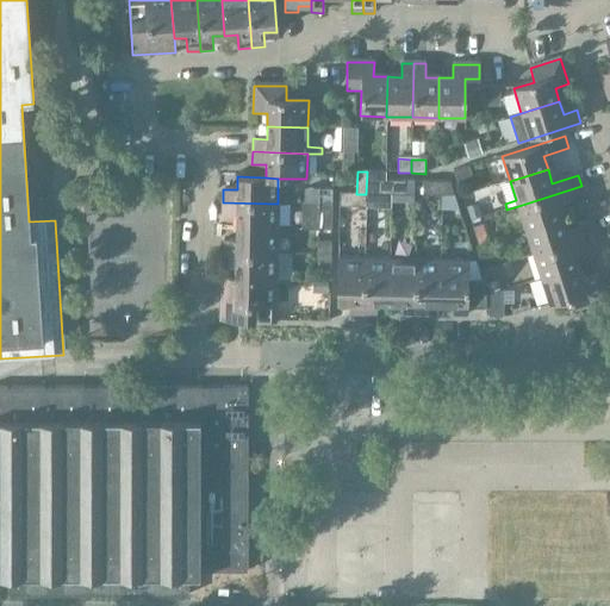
[(392,195),(392,182),(378,181),(378,195),(392,195)]
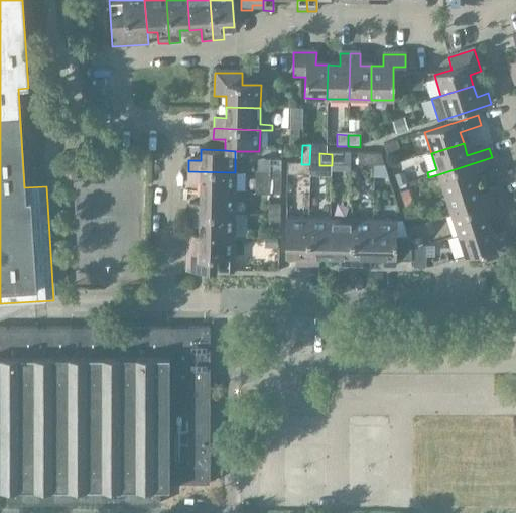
[(343,154),(332,154),(332,165),(343,166),(343,154)]
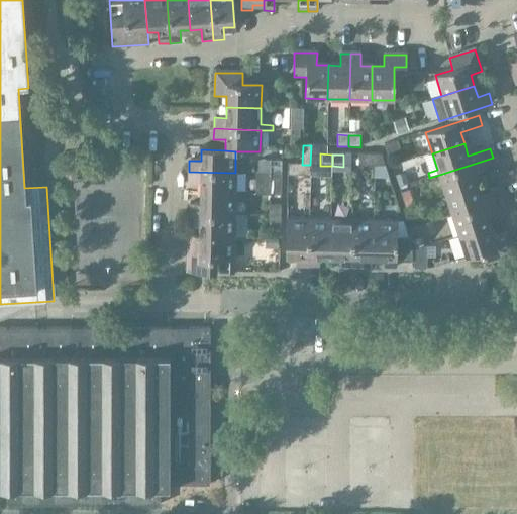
[(358,167),(370,167),(370,155),(358,155),(358,167)]
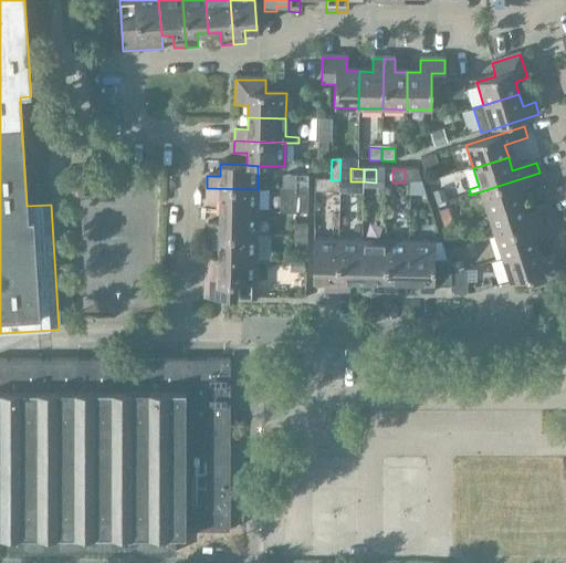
[(405,183),(411,183),(421,184),(417,170),(405,169),(405,183)]
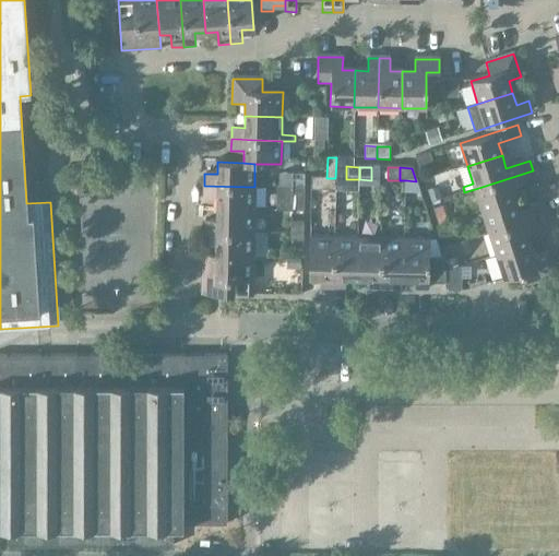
[(536,181),(533,170),(475,189),(482,211),(516,201),(512,188),(536,181)]
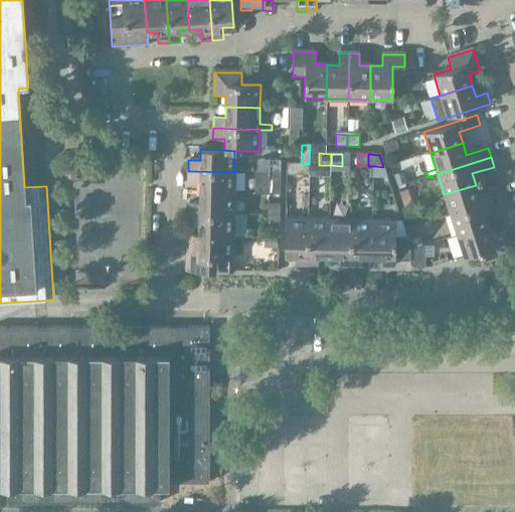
[(269,162),(269,173),(280,173),(281,162),(269,162)]
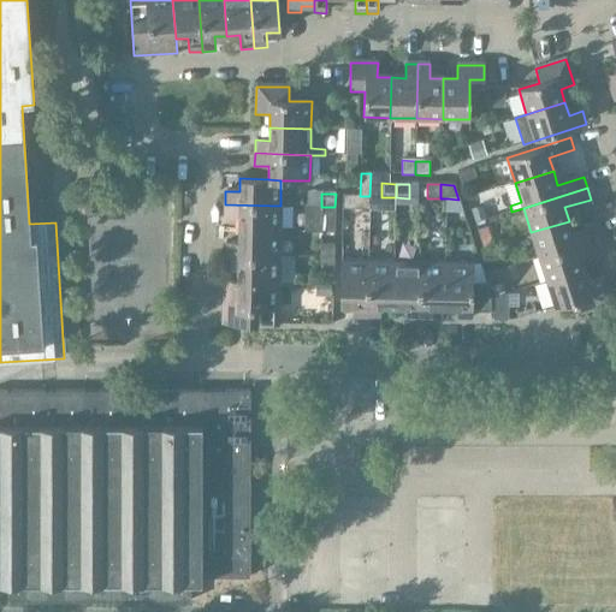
[(356,211),(356,196),(343,195),(343,209),(356,211)]
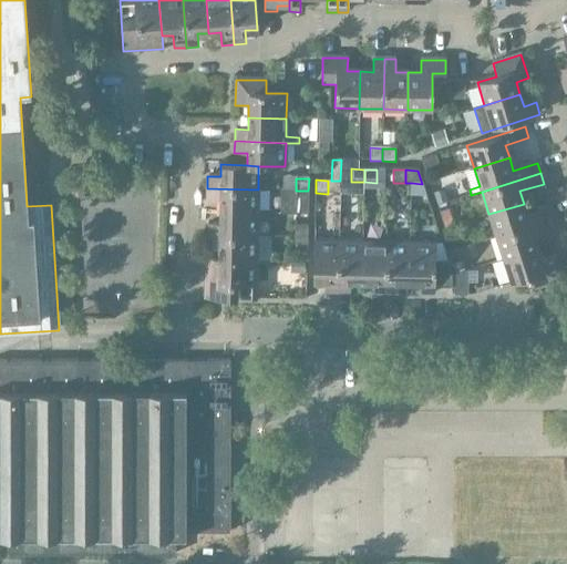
[(340,194),(340,181),(331,181),(328,181),(328,194),(340,194)]
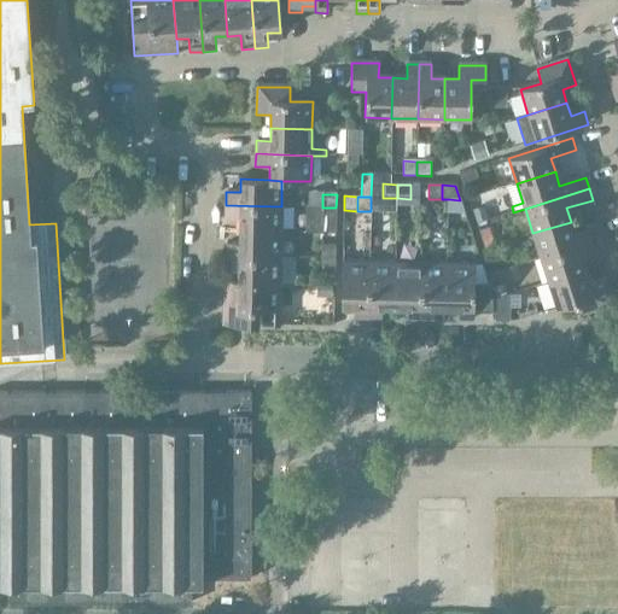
[(280,233),(281,206),(226,205),(226,218),(239,218),(239,232),(280,233)]
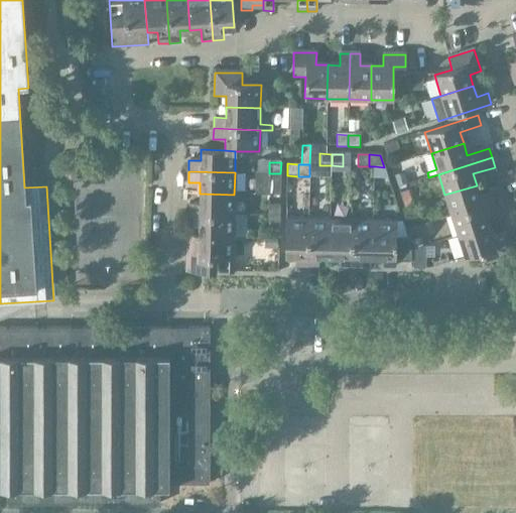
[(269,173),(268,185),(280,185),(280,173),(269,173)]
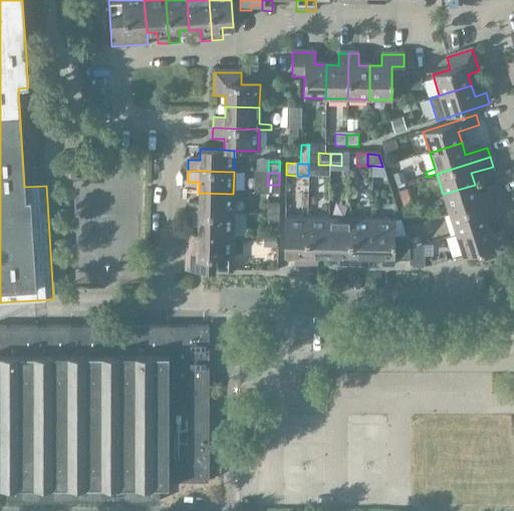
[(450,215),(503,198),(500,189),(479,196),(475,185),(443,194),(450,215)]
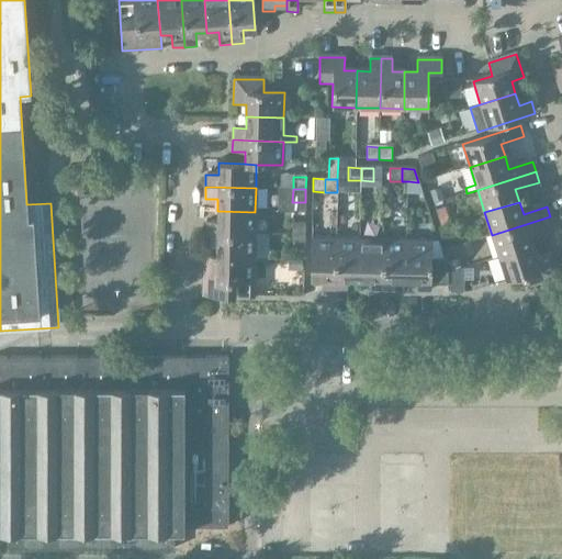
[(255,235),(255,212),(217,211),(217,223),(204,222),(204,234),(255,235)]
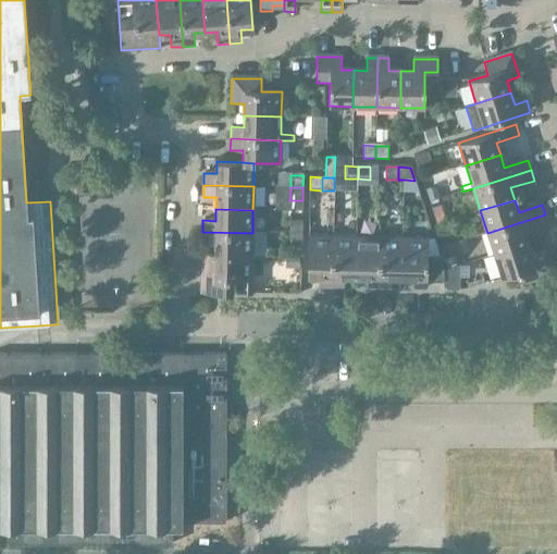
[(548,225),(545,214),(487,233),(495,256),(529,244),(525,233),(548,225)]
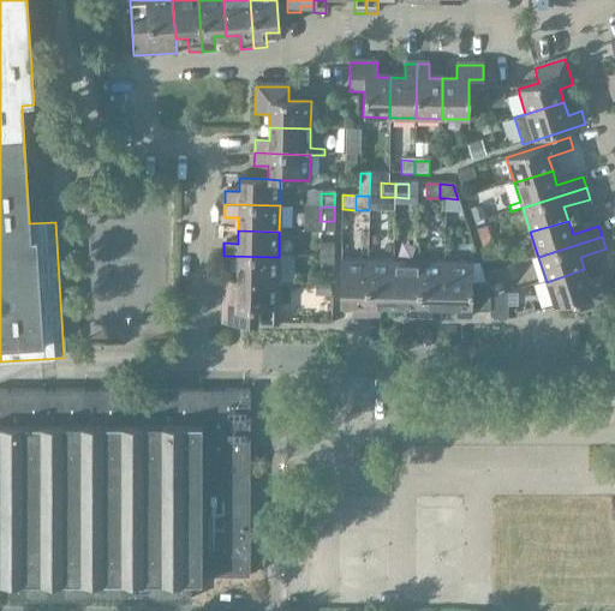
[(320,244),(318,258),(334,258),(334,245),(320,244)]
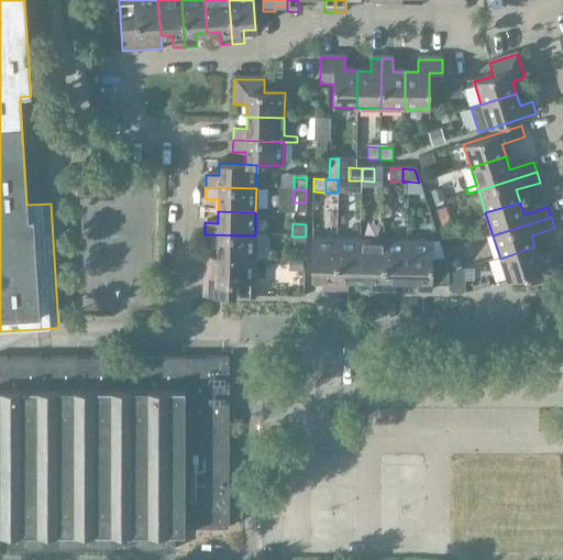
[(255,260),(255,235),(205,234),(205,246),(217,246),(217,259),(255,260)]
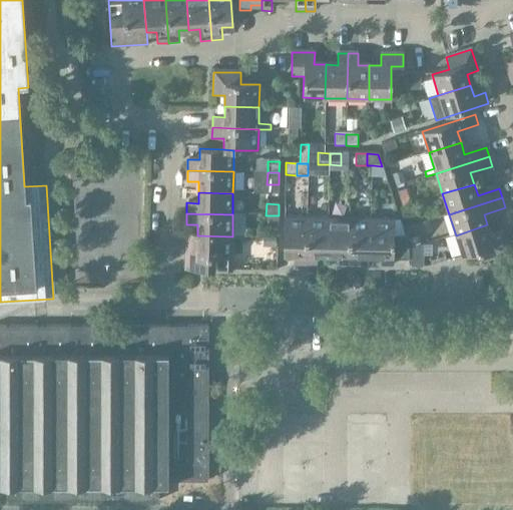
[(279,215),(266,215),(266,227),(278,228),(279,215)]
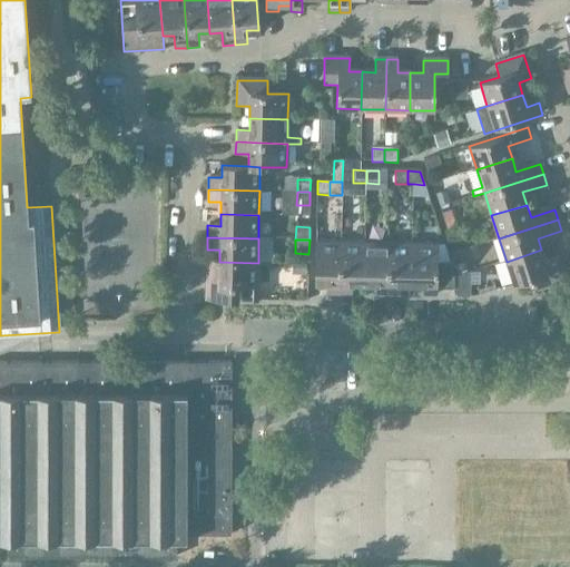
[(341,243),(316,243),(315,281),(327,281),(327,294),(340,294),(341,243)]
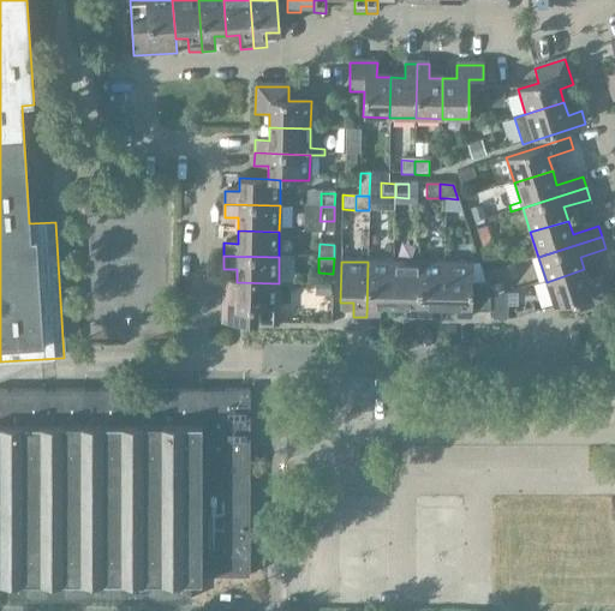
[(393,263),(368,262),(366,317),(380,318),(380,304),(392,304),(393,263)]
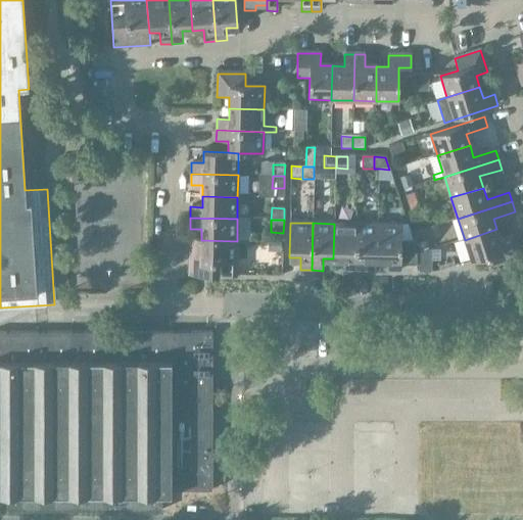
[(344,271),(355,271),(357,224),(334,224),(333,258),(344,258),(344,271)]
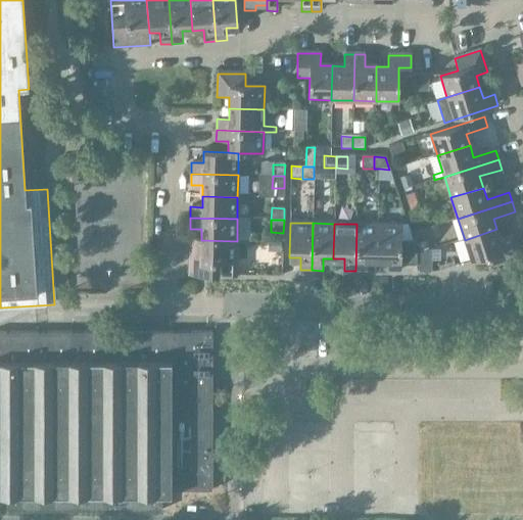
[(367,260),(378,260),(378,225),(357,224),(355,271),(367,272),(367,260)]
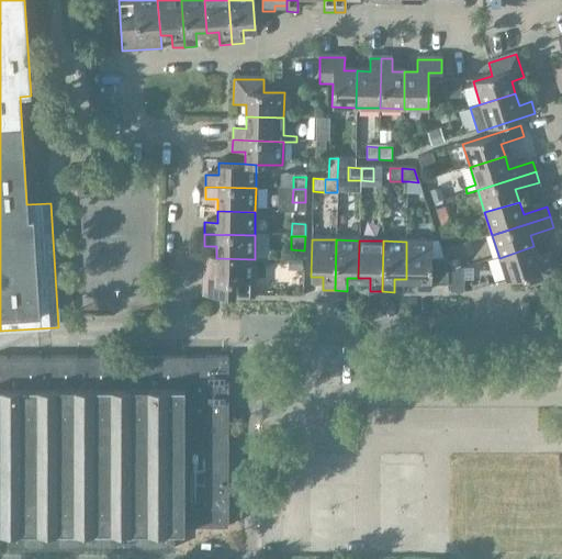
[(430,242),(406,242),(406,279),(417,279),(417,292),(429,292),(430,242)]
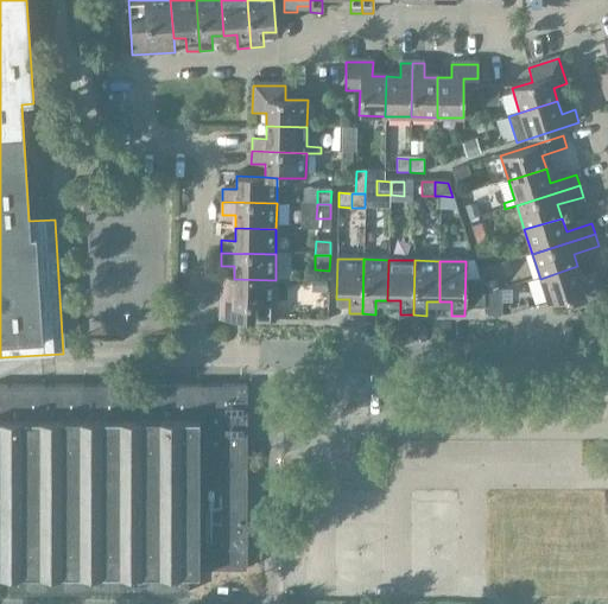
[(548,304),(569,297),(574,310),(603,300),(595,275),(582,279),(577,266),(540,279),(548,304)]
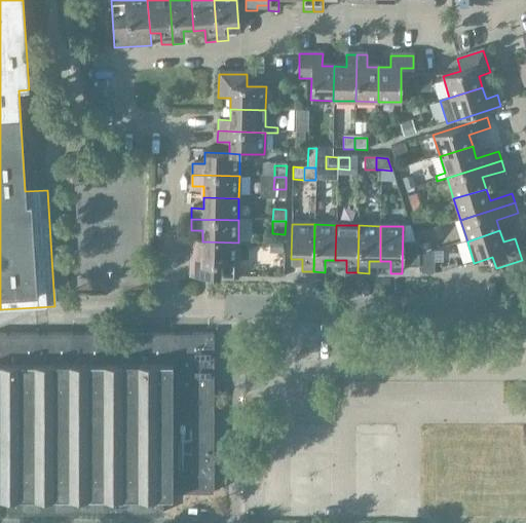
[(238,243),(202,241),(191,240),(190,277),(237,278),(238,243)]
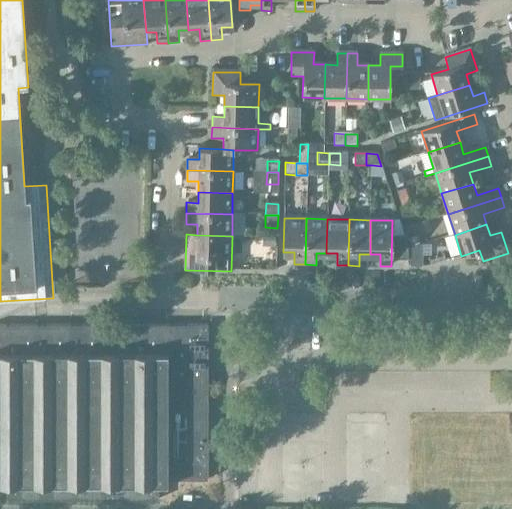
[(408,260),(408,249),(408,236),(396,236),(396,260),(408,260)]
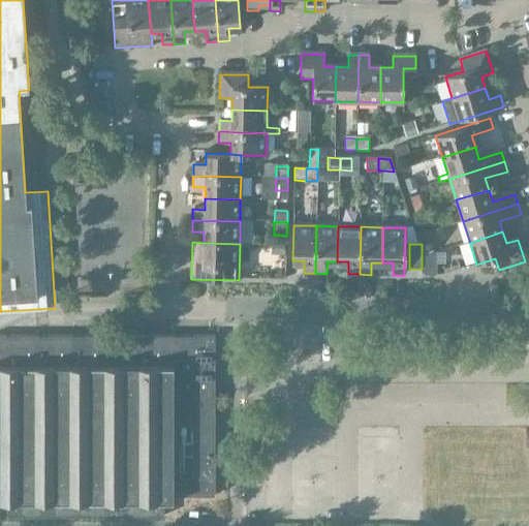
[(215,497),(215,337),(0,337),(0,501),(7,501),(7,518),(163,518),(163,501),(173,501),(173,498),(215,497)]
